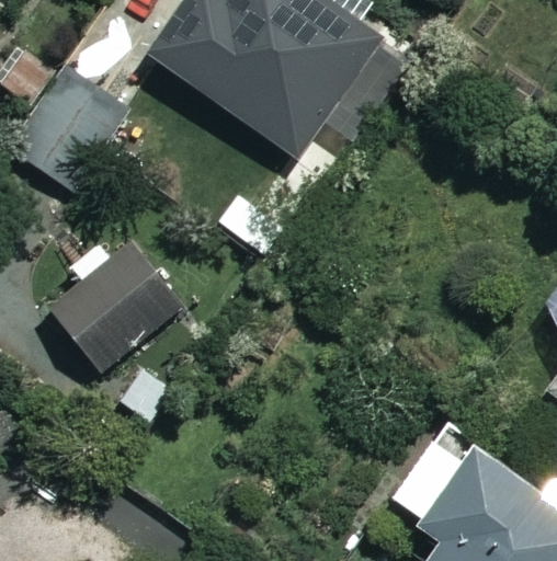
[(293,159),(307,137),(339,159),(408,60),(359,26),(374,6),(365,0),(185,0),(146,59),(293,159)]
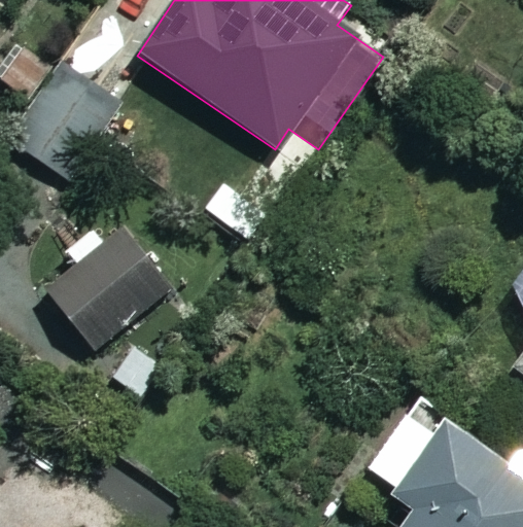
[(69,60),(61,71),(14,37),(0,56),(0,84),(32,109),(9,139),(67,182),(127,103),(69,60)]
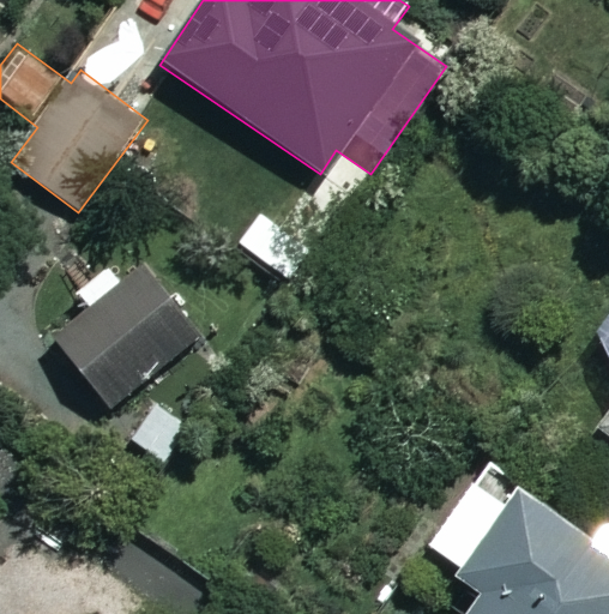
[(73,296),(86,313),(53,341),(109,409),(196,338),(139,270),(121,284),(108,268),(73,296)]
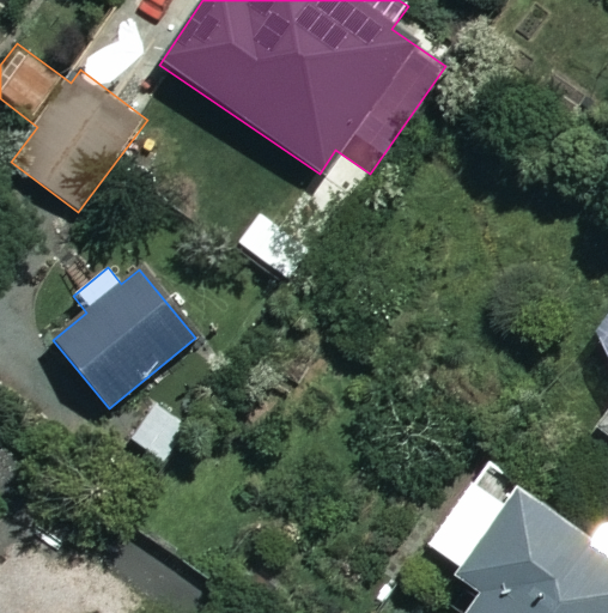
[(607,441),(607,331),(594,351),(607,360),(607,419),(599,435),(607,441)]
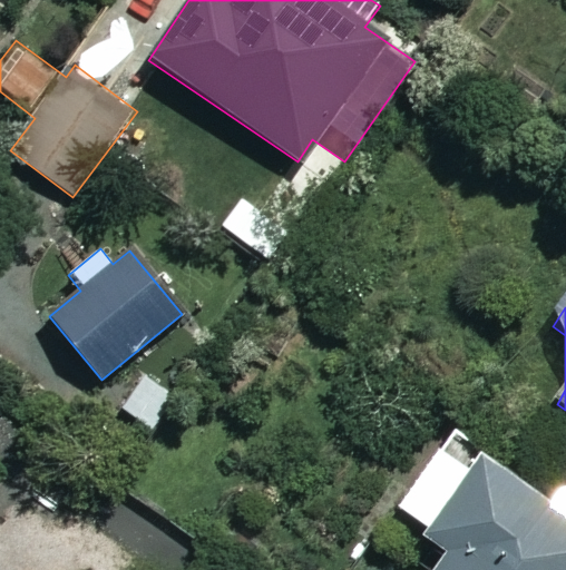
[(479,474),(440,445),(392,512),(446,550),(431,569),(565,569),(565,490),(555,482),(546,495),(491,457),(479,474)]
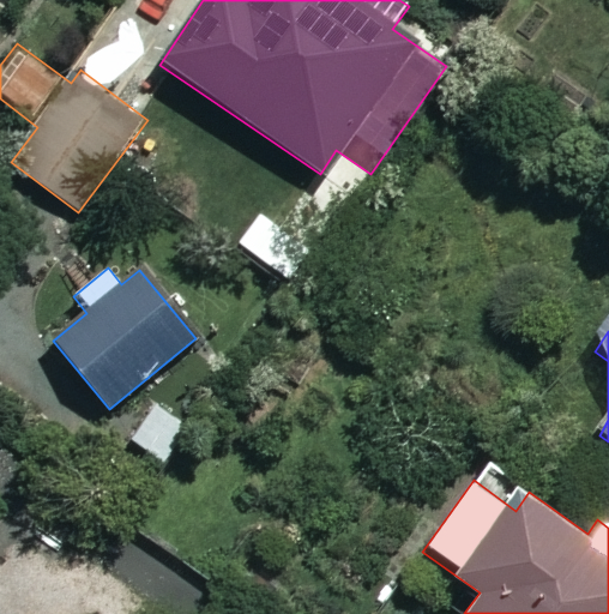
All buildings are outlined.
